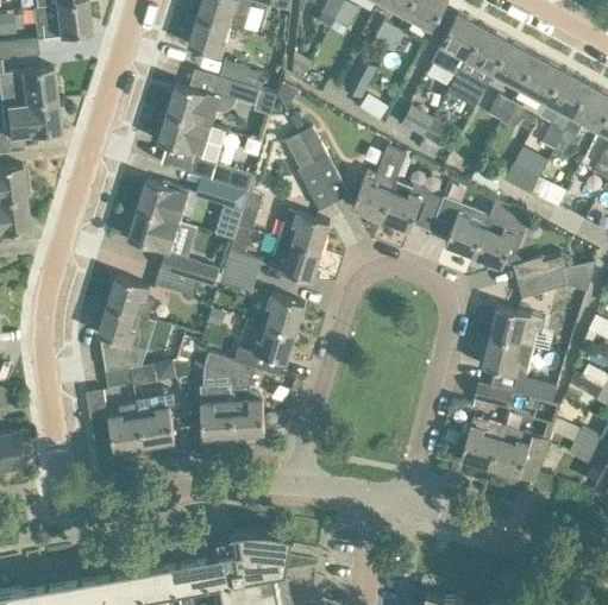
[(201,0),(196,17),(223,25),(230,27),(243,31),(252,1),(252,0),(254,0),(270,5),(271,0),(201,0)]
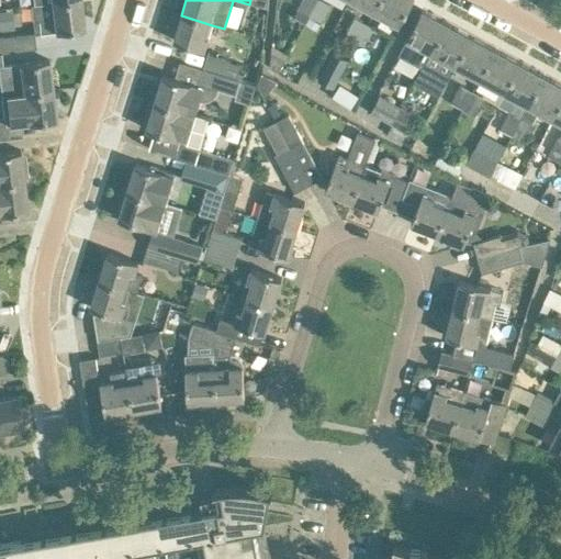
[(302,0),(295,12),(298,13),(294,20),(305,26),(309,19),(318,0),(302,0)]
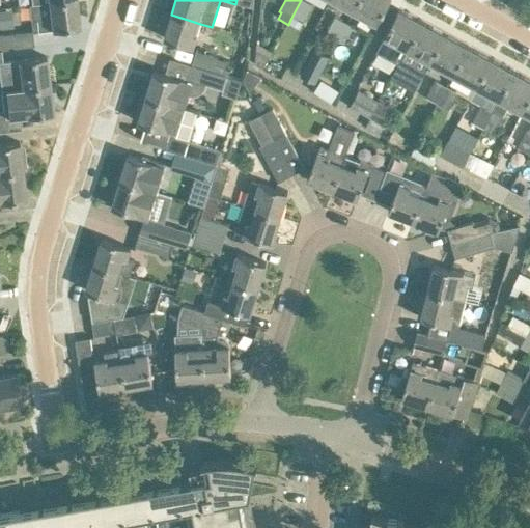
[(302,0),(301,0),(291,18),(303,24),(312,6),(302,0)]
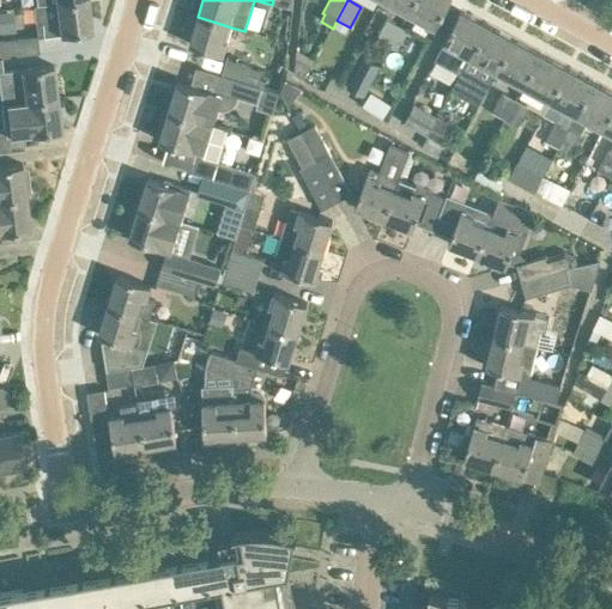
[(381,0),(408,14),(416,0),(381,0)]
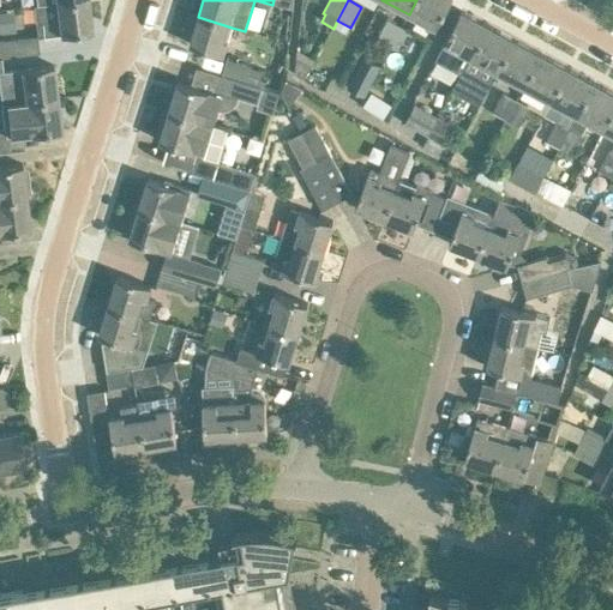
[(416,0),(409,14),(436,29),(448,6),(450,0),(416,0)]
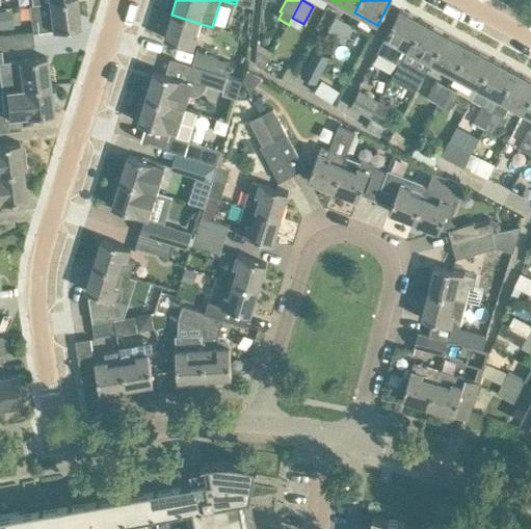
[(28,7),(31,33),(31,34),(51,32),(78,29),(75,1),(29,7),(28,7)]
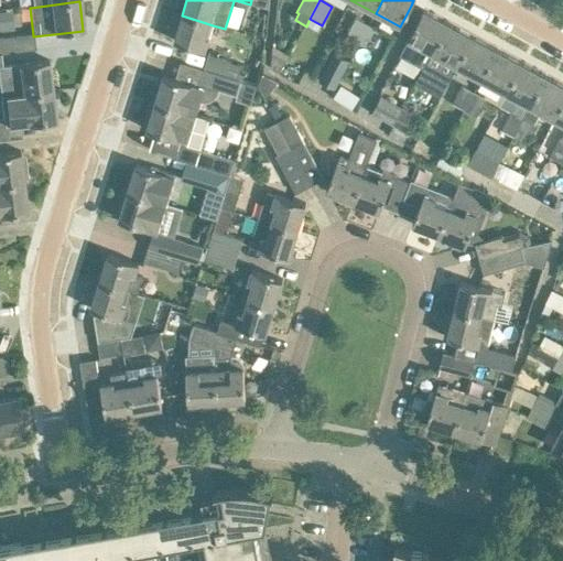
[(11,12),(0,12),(0,32),(13,31),(11,12)]
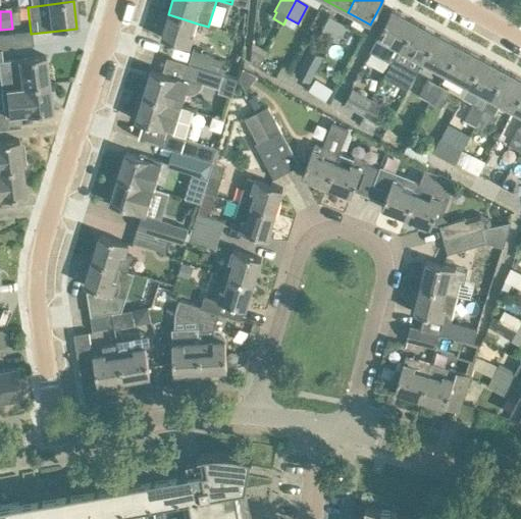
[(377,38),(369,53),(391,64),(393,65),(415,23),(392,11),(376,38),(377,38)]
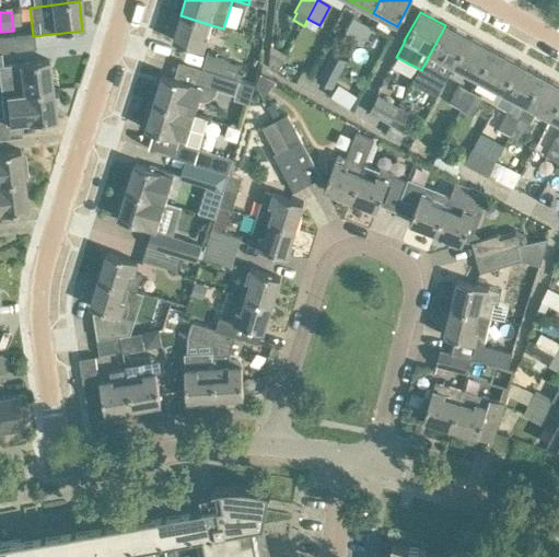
[(181,15),(173,43),(202,51),(211,25),(205,23),(181,15)]
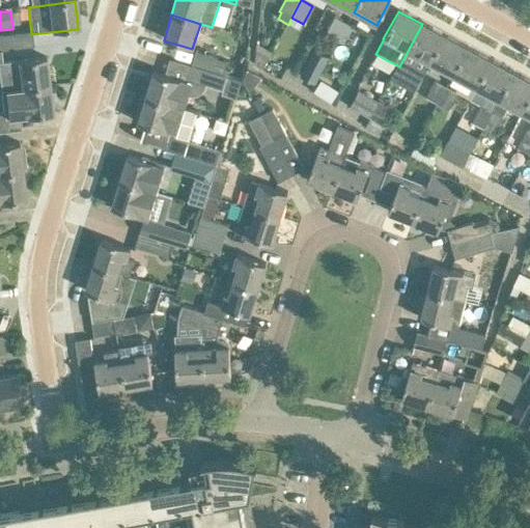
[(337,43),(346,25),(335,19),(325,36),(337,43)]
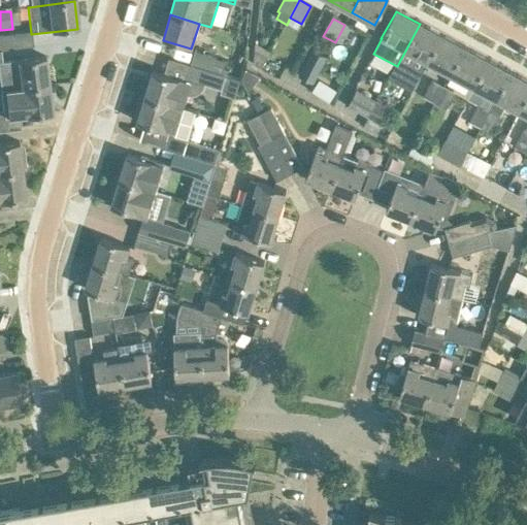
[(395,69),(389,80),(400,87),(406,75),(418,81),(427,63),(428,64),(442,36),(420,24),(397,66),(395,69)]
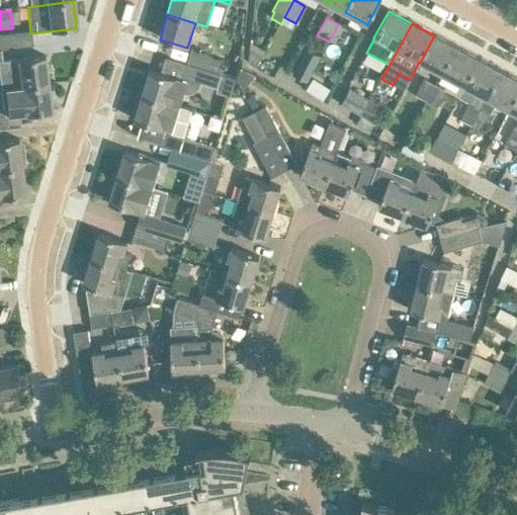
[(338,24),(329,41),(340,48),(350,30),(338,24)]
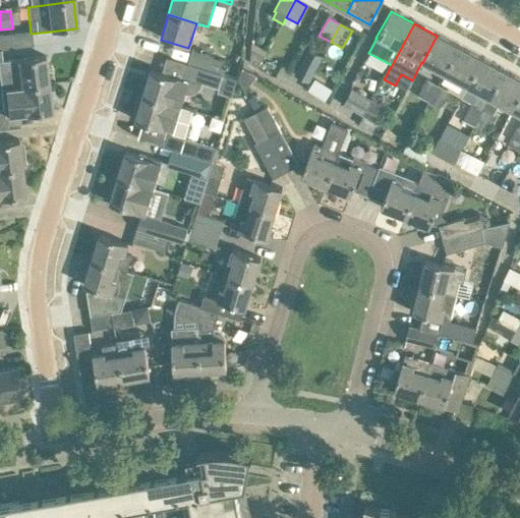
[(1,36),(0,36),(0,51),(33,47),(31,34),(31,33),(1,36)]
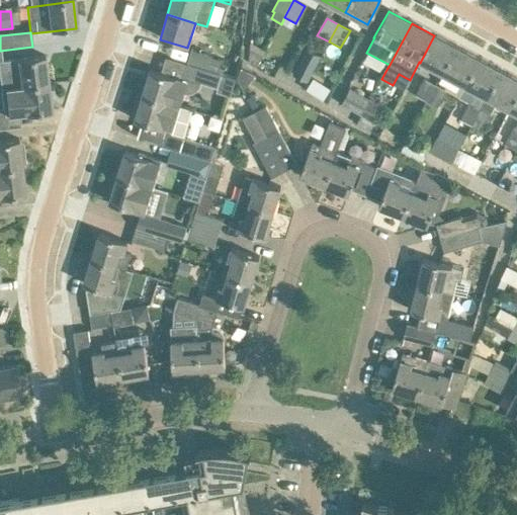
[(434,35),(420,63),(442,74),(456,48),(434,35)]
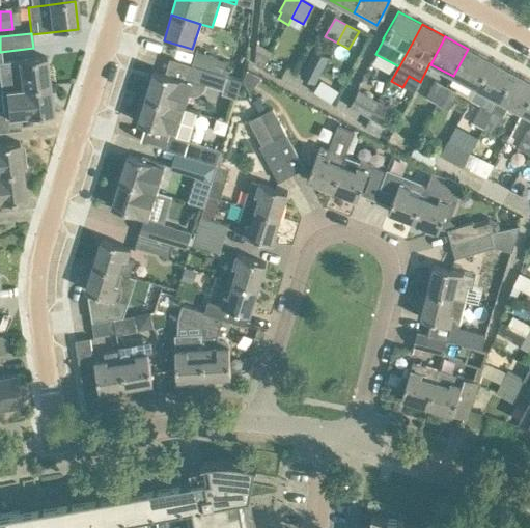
[(256,45),(254,65),(262,71),(272,53),(256,45)]
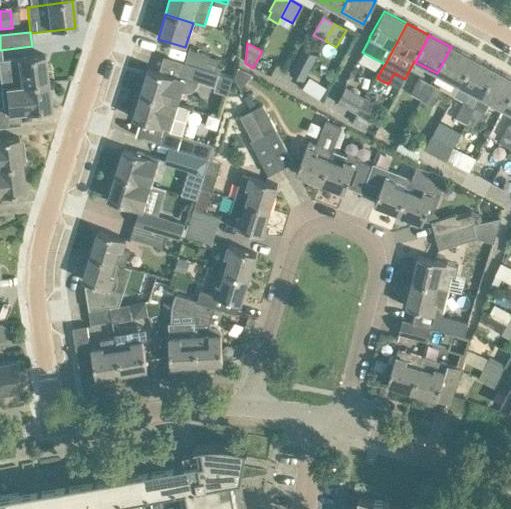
[(451,47),(437,73),(459,85),(473,59),(451,47)]
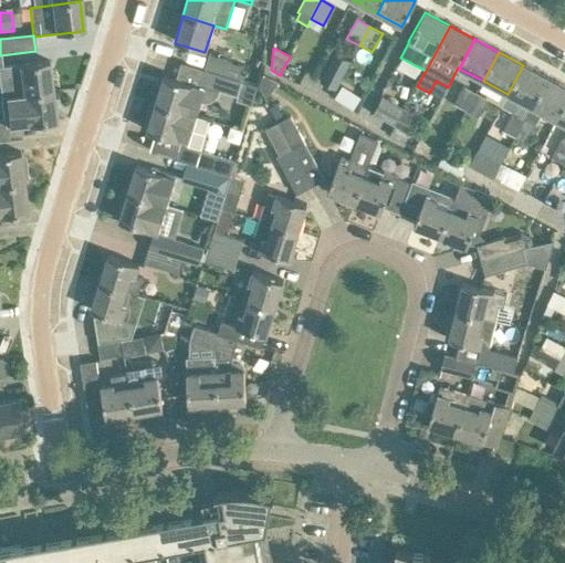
[(209,53),(203,72),(237,83),(238,81),(242,68),(232,65),(233,61),(209,53)]
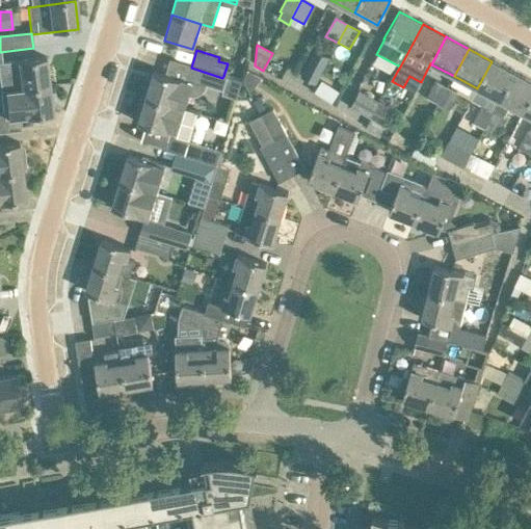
[(300,78),(315,85),(329,58),(315,50),(300,78)]
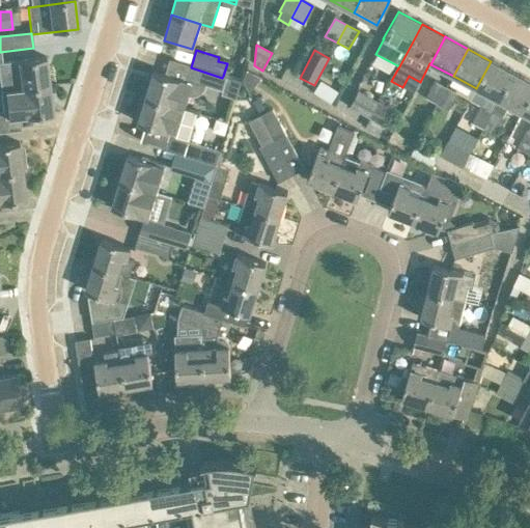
[(0,92),(19,90),(48,86),(45,58),(1,63),(0,63),(0,92)]
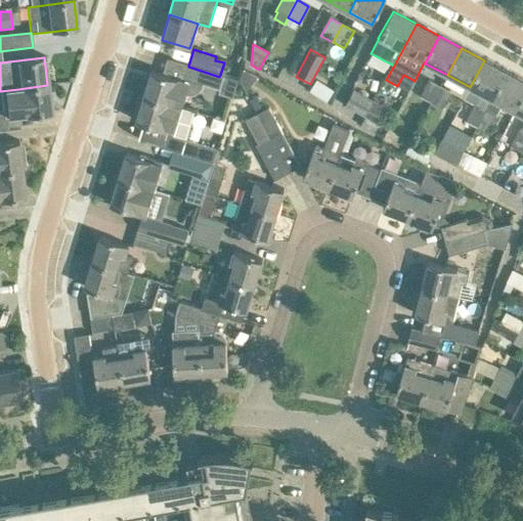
[(470,87),(464,99),(474,104),(465,123),(476,129),(507,73),(484,60),(470,87)]
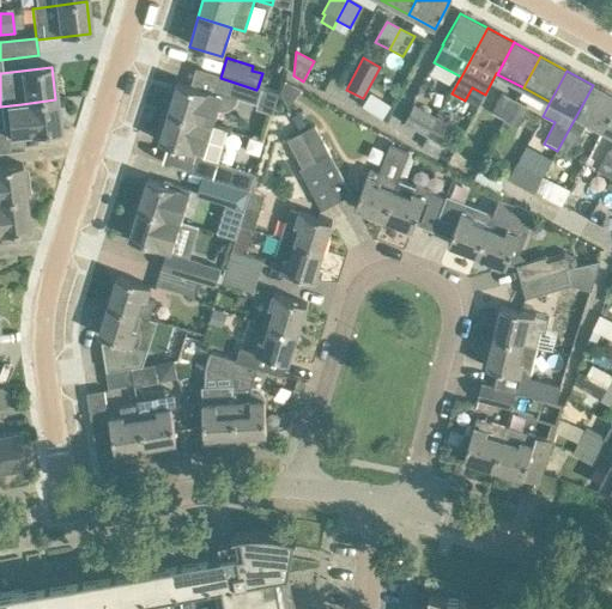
[(256,90),(220,78),(219,77),(218,79),(220,79),(216,93),(211,95),(177,84),(168,114),(211,128),(217,111),(223,111),(229,110),(235,105),(237,99),(258,105),(262,90),(258,87),(256,90)]
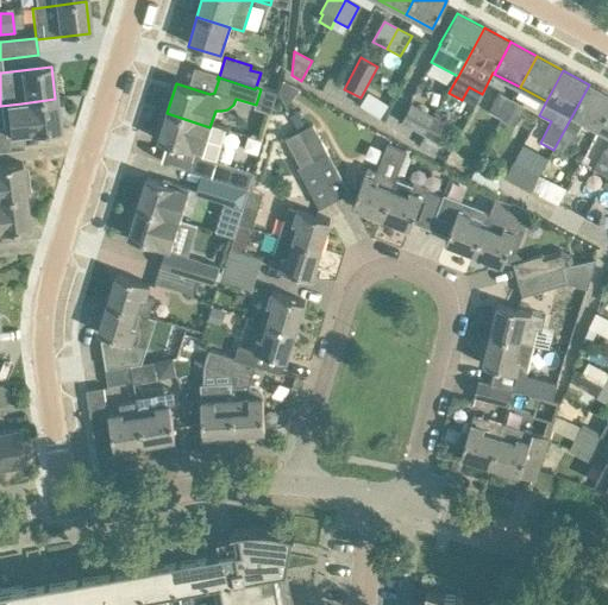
[(286,109),(299,90),(283,82),(277,94),(286,109)]
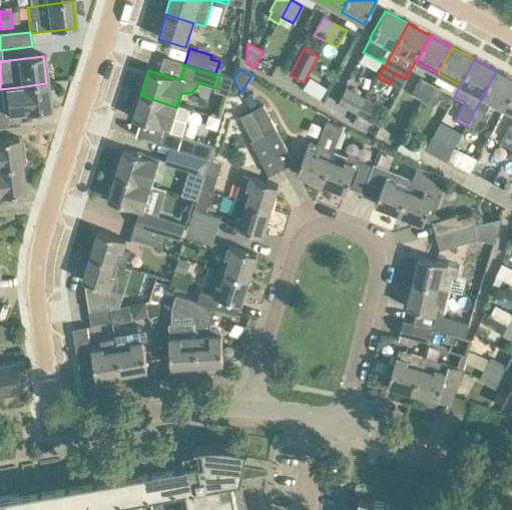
[(511,79),(496,71),(466,126),(478,132),(487,115),(486,114),(492,102),(504,109),(511,94),(511,79)]
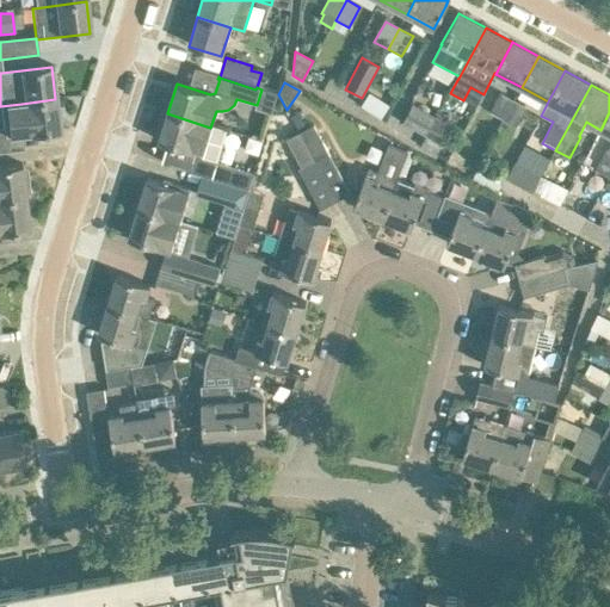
[(380,118),(387,105),(367,93),(358,106),(380,118)]
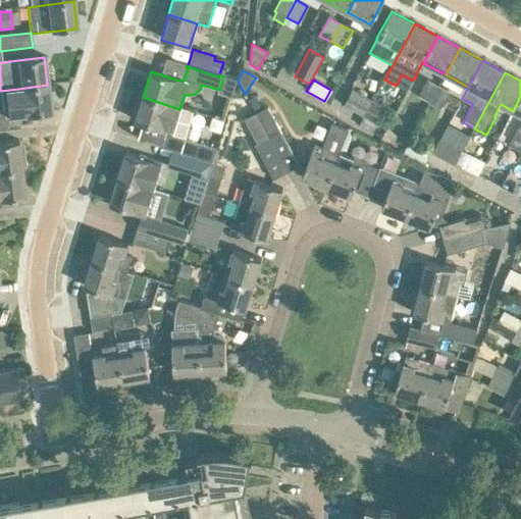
[(427,80),(417,98),(428,103),(429,104),(439,86),(429,81),(427,80)]
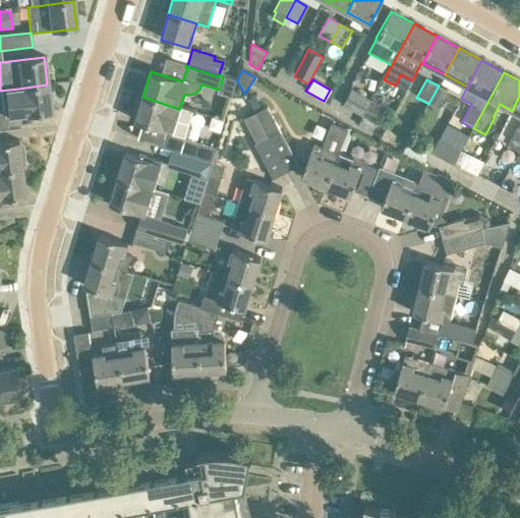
[(0,91),(3,118),(51,113),(47,84),(6,90),(0,91)]
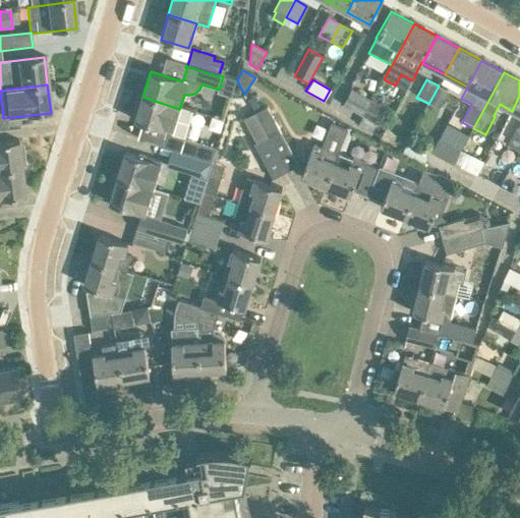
[(439,85),(428,104),(441,110),(450,93),(439,85)]
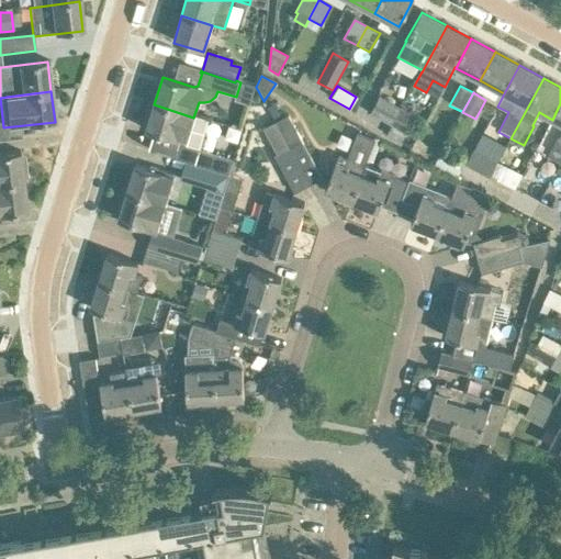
[(397,115),(401,110),(379,98),(370,113),(392,125),(397,115)]
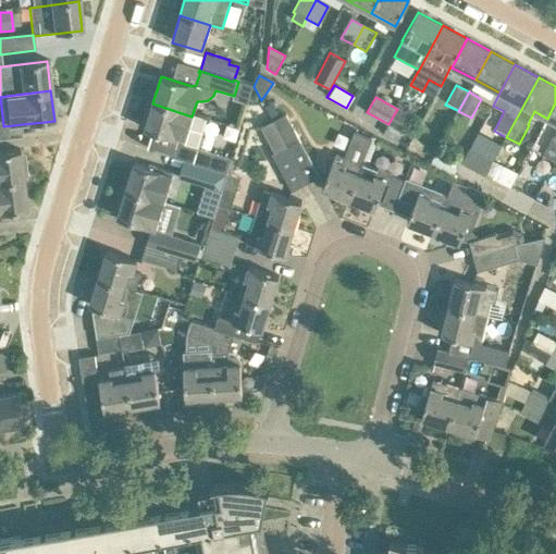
[(553,137),(542,156),(555,163),(555,160),(555,102),(547,119),(555,123),(555,133),(554,138),(553,137)]
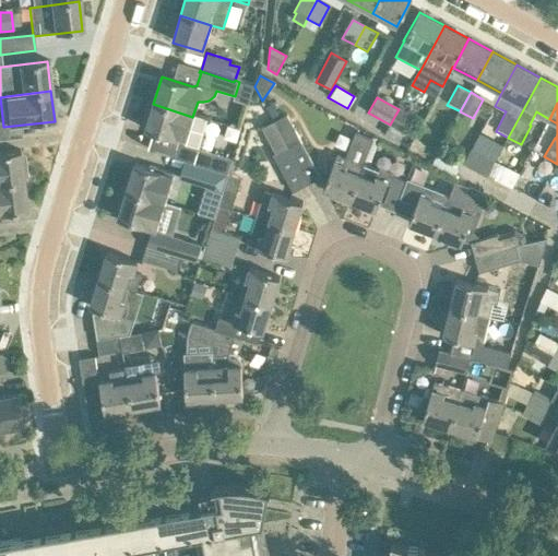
[(198,149),(206,121),(192,117),(153,104),(144,131),(154,133),(175,140),(176,138),(180,139),(178,143),(198,149)]
